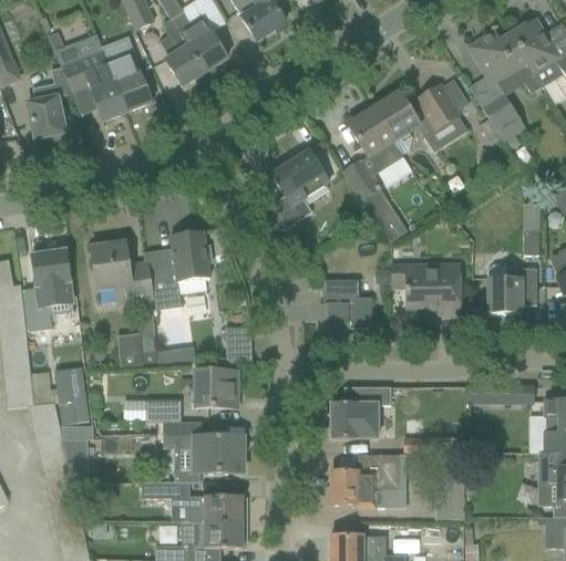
[(154,20),(144,0),(121,0),(135,30),(154,20)]
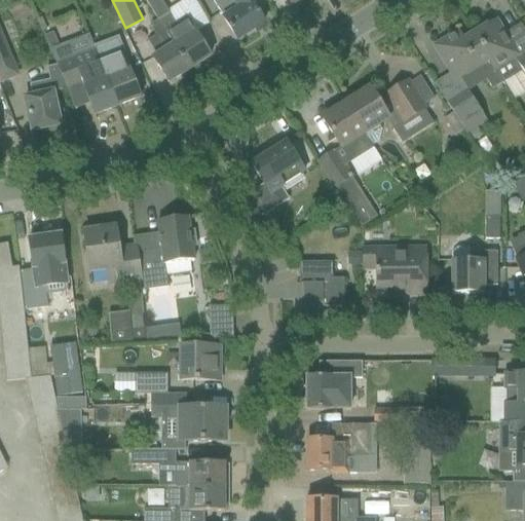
[(194,28),(185,12),(176,19),(162,0),(147,0),(158,16),(190,67),(194,64),(197,68),(208,62),(204,57),(211,53),(197,33),(194,28)]
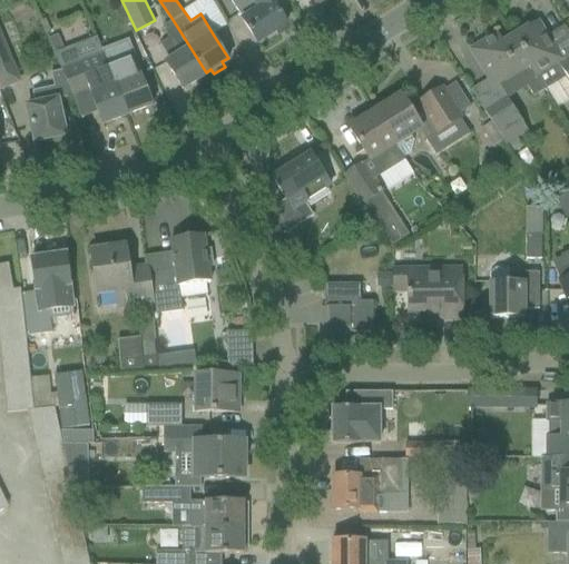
[(233,0),(243,16),(257,39),(286,21),(274,1),(275,0),(233,0)]
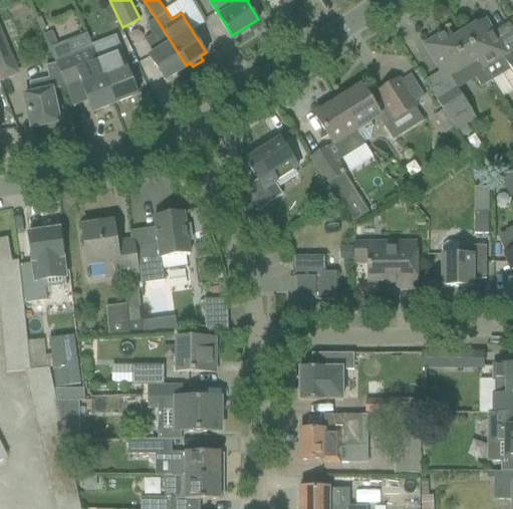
[(186,65),(155,16),(149,20),(152,32),(145,37),(153,51),(149,53),(165,78),(186,65)]
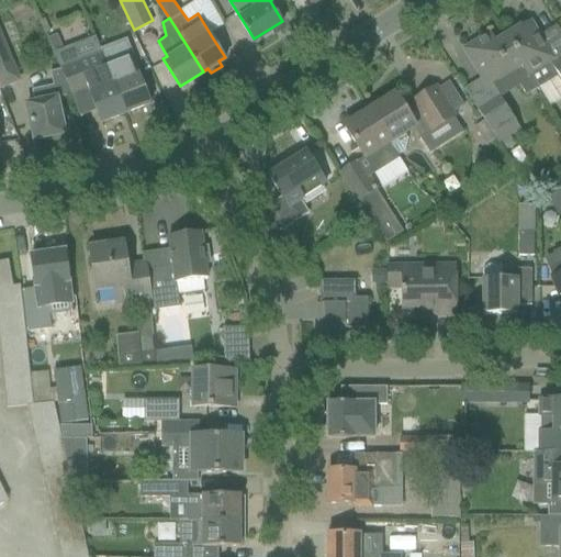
[(560,55),(554,59),(552,55),(541,37),(529,19),(506,34),(523,60),(523,62),(537,85),(538,85),(558,71),(560,76),(560,55)]
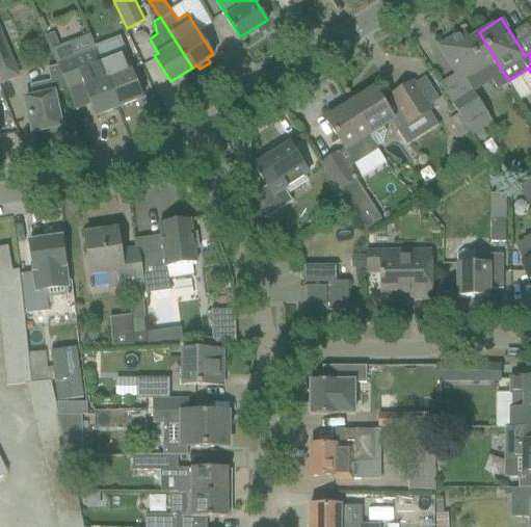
[(0,80),(20,73),(0,25),(0,80)]
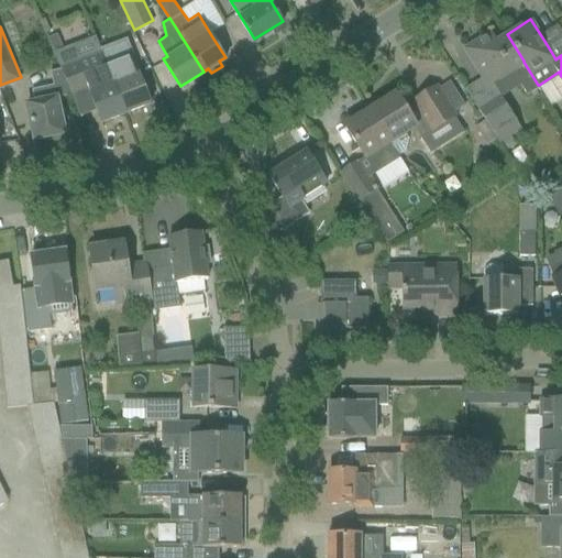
[(538,85),(524,62),(524,61),(507,34),(497,40),(492,31),(467,46),(478,65),(489,83),(513,68),(527,91),(538,85)]
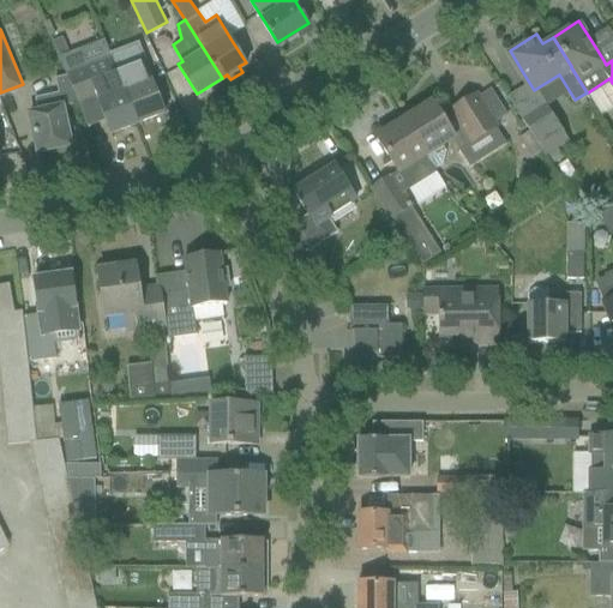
[(65,36),(54,40),(67,72),(78,100),(79,98),(95,92),(110,130),(137,120),(112,50),(106,37),(71,52),(65,36)]
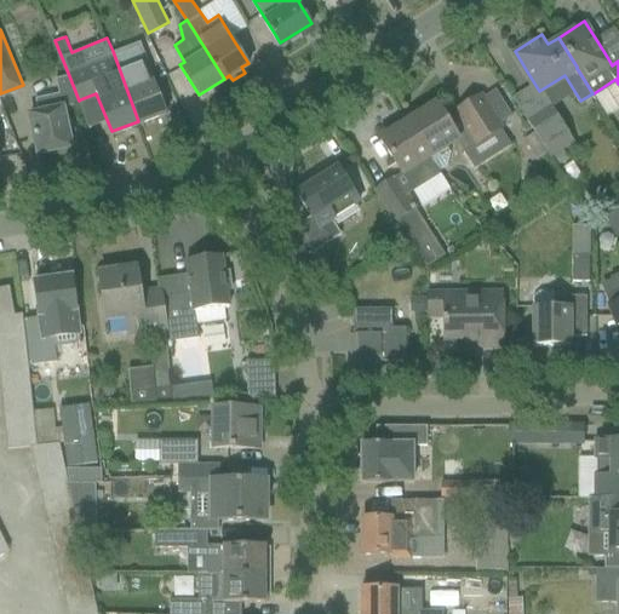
[(141,40),(113,51),(138,121),(166,110),(141,40)]
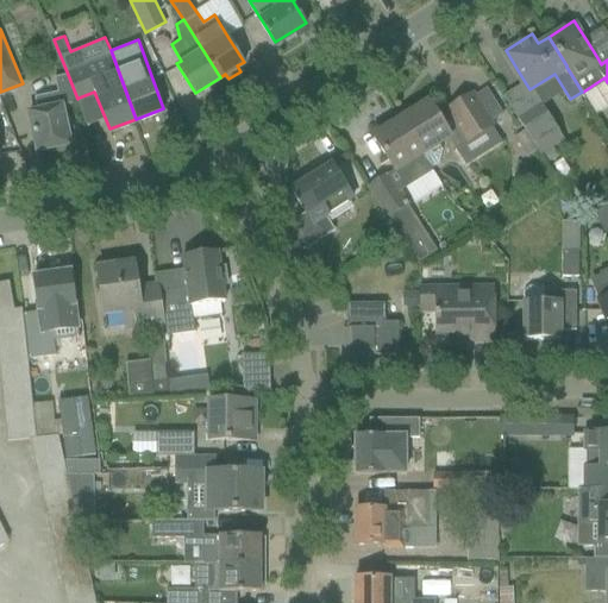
[(73,125),(67,126),(61,104),(77,99),(87,123),(67,71),(55,74),(57,88),(35,94),(37,107),(29,110),(37,149),(51,145),(52,151),(76,146),(73,125)]
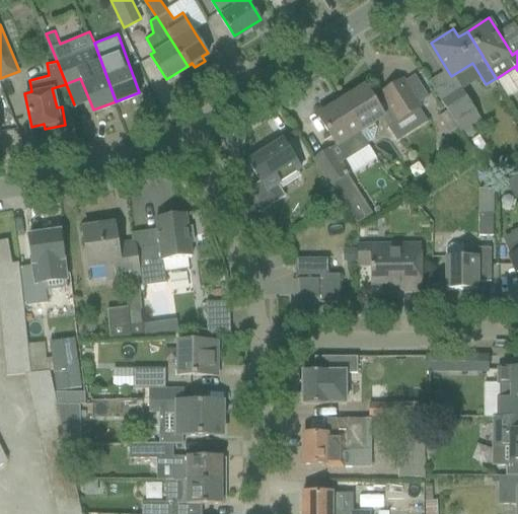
[(365,85),(342,99),(359,128),(360,127),(367,140),(374,136),(376,125),(373,119),(381,114),(388,124),(420,104),(418,100),(403,78),(402,76),(380,90),(382,94),(374,99),(365,85)]
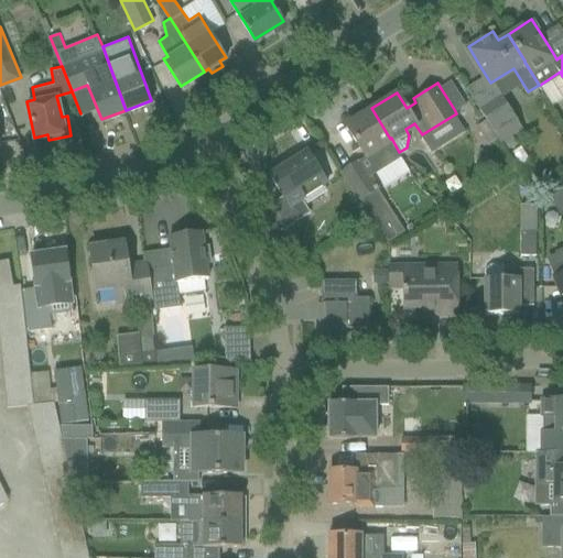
[(521,126),(501,94),(499,96),(479,108),(500,140),(511,132),(521,126)]
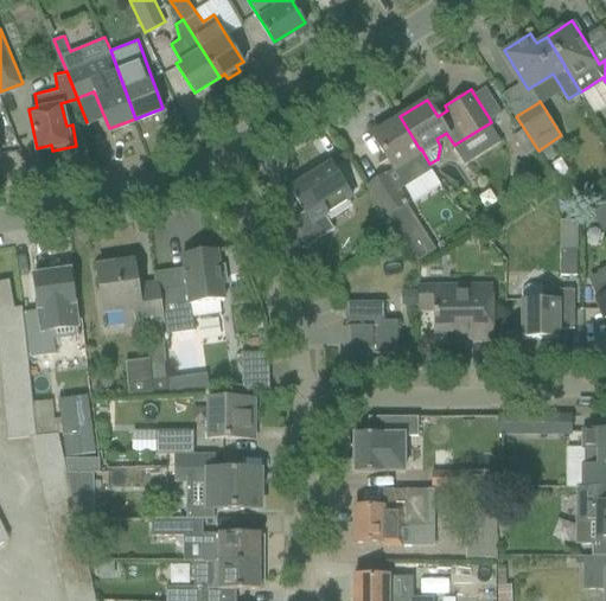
[(420,149),(400,116),(372,134),(402,180),(408,178),(409,180),(431,166),(429,164),(421,148),(420,149)]
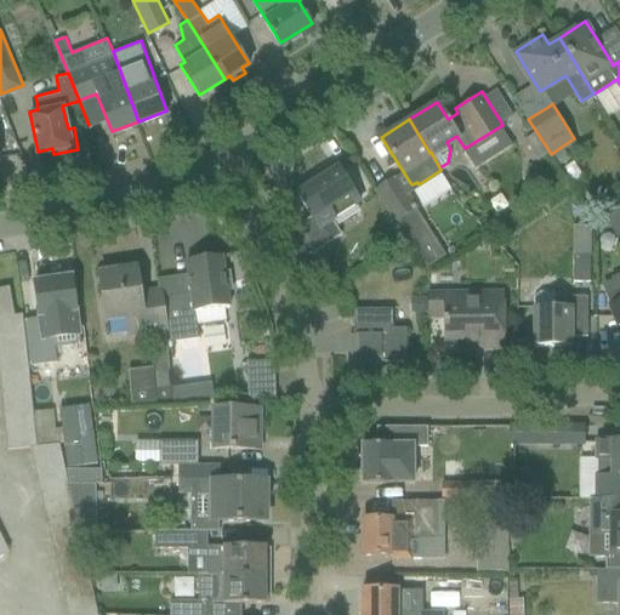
[(362,201),(351,184),(337,164),(331,169),(325,169),(317,174),(316,178),(296,191),(312,214),(299,222),(314,248),(341,232),(333,218),(362,201)]
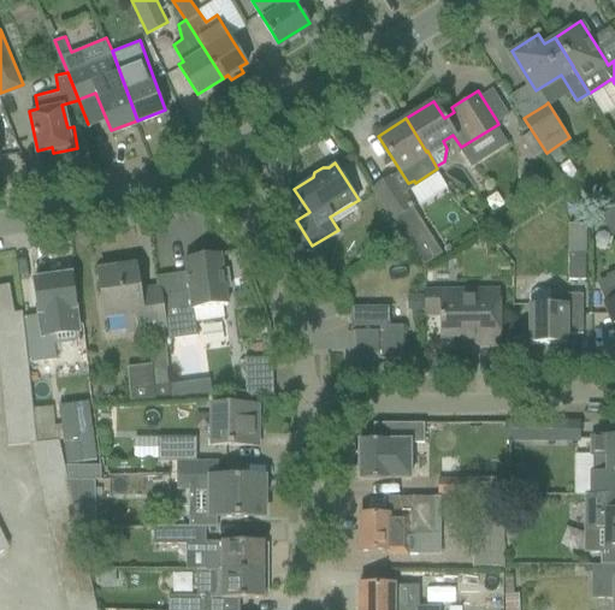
[(442,250),(401,184),(392,172),(372,185),(391,215),(394,214),(424,262),(442,250)]
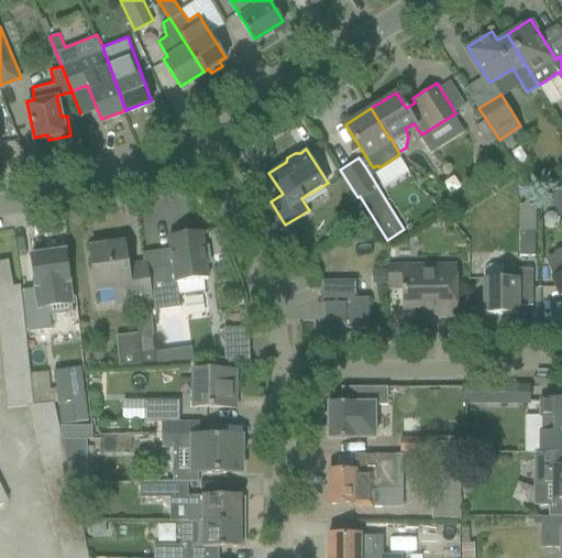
[(561,185),(548,195),(559,211),(561,208),(561,185)]
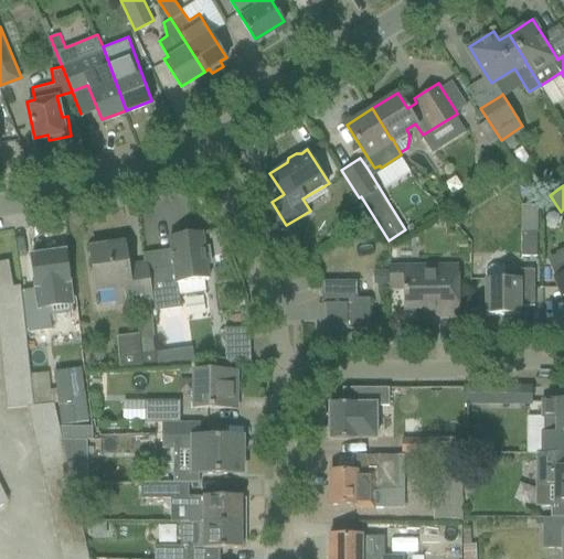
[(209,244),(204,245),(202,229),(188,232),(188,227),(172,229),(173,233),(169,234),(171,247),(163,248),(152,249),(146,250),(148,260),(147,261),(151,297),(153,297),(155,309),(179,305),(178,292),(205,289),(203,277),(209,276),(206,261),(211,260),(209,244)]
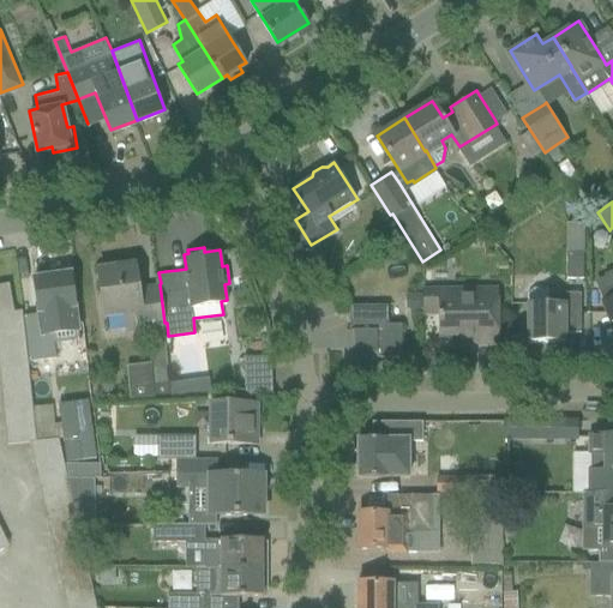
[(568,250),(568,276),(582,276),(582,250),(568,250)]
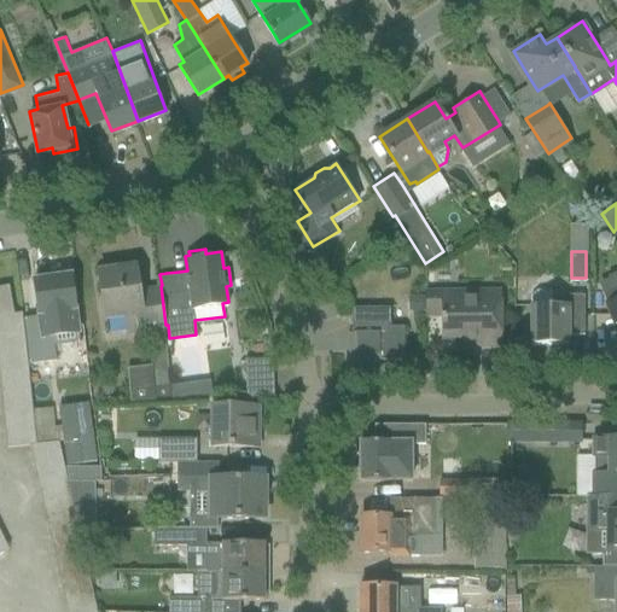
[(135,263),(99,268),(103,293),(106,316),(127,313),(129,330),(145,327),(164,325),(166,325),(161,286),(139,289),(135,263)]
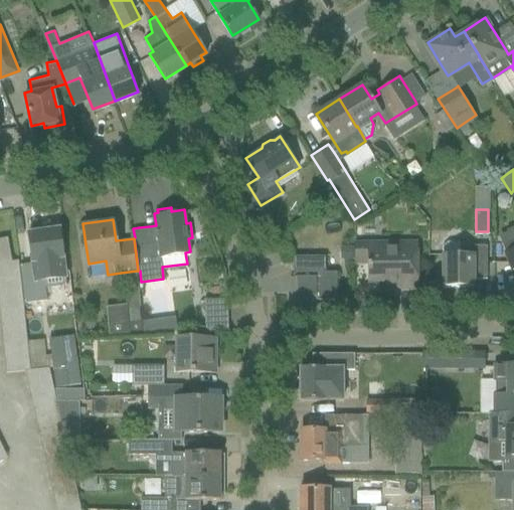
[(263,221),(254,226),(264,240),(278,232),(273,223),(263,221)]
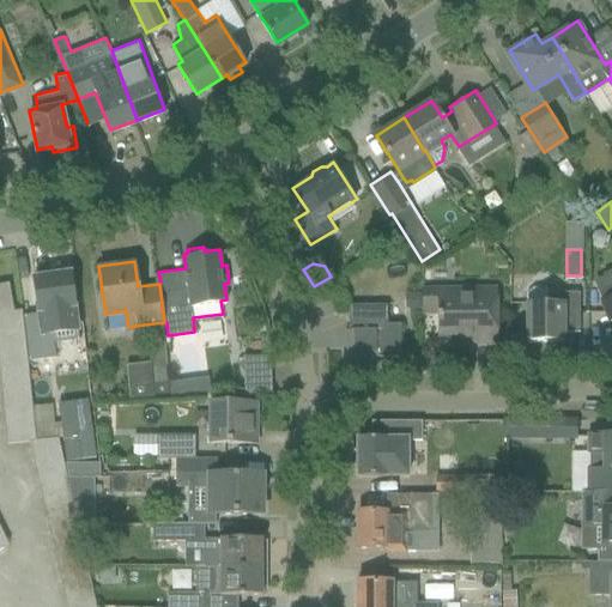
[(37,310),(23,313),(29,358),(56,354),(54,340),(80,337),(71,269),(32,275),(37,310)]
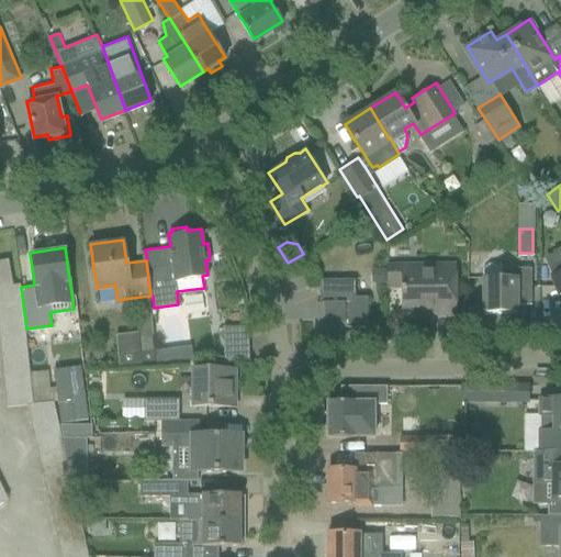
[(0,285),(13,283),(13,282),(9,257),(0,257),(0,285)]
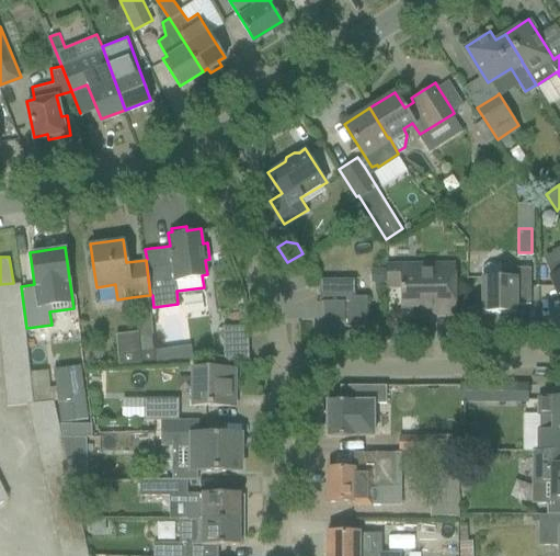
[(530,302),(530,280),(530,265),(501,265),(501,260),(488,261),(482,267),(482,274),(482,310),(511,310),(516,310),(516,302),(530,302)]
